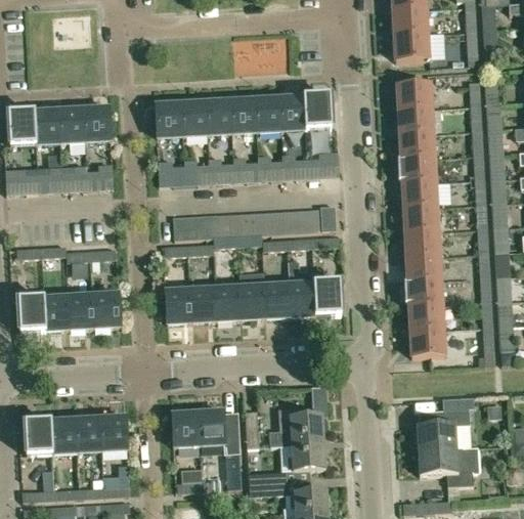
[(391,0),(392,10),(425,9),(424,0),(391,0)]
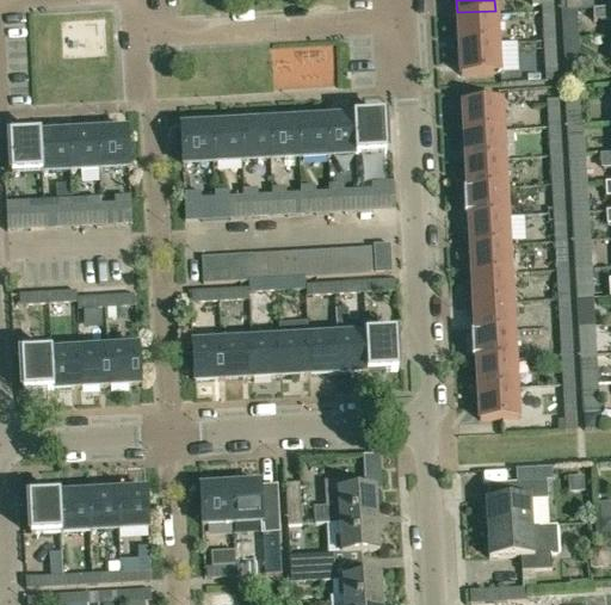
[(593,16),(610,14),(610,2),(593,5),(593,16)]
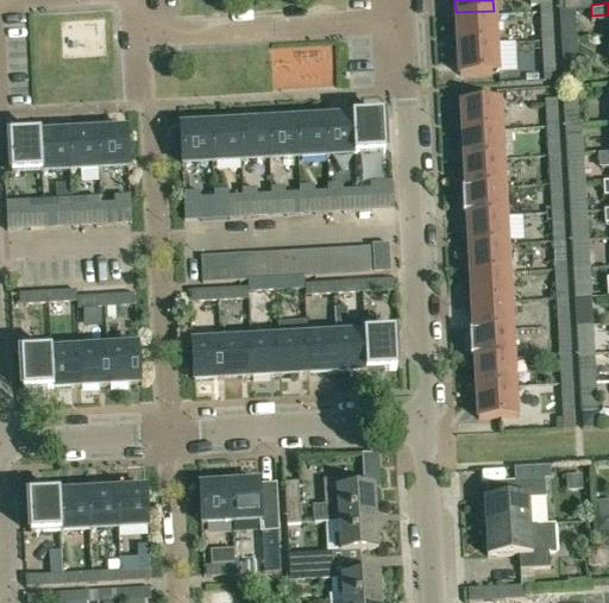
[(559,7),(560,36),(577,35),(575,6),(559,7)]
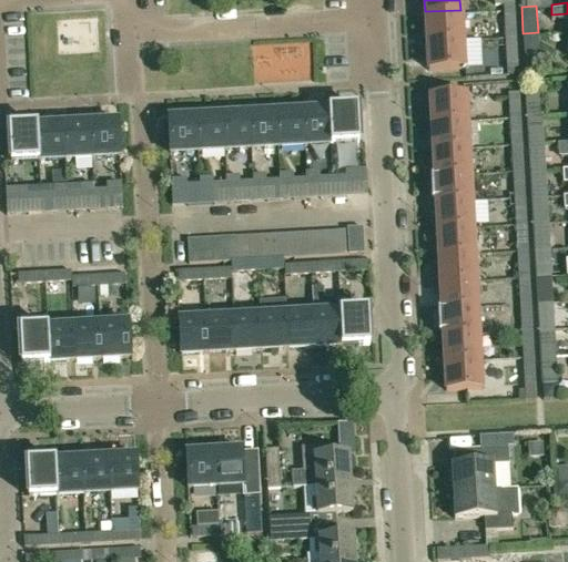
[(460,10),(425,11),(427,39),(462,37),(460,10)]
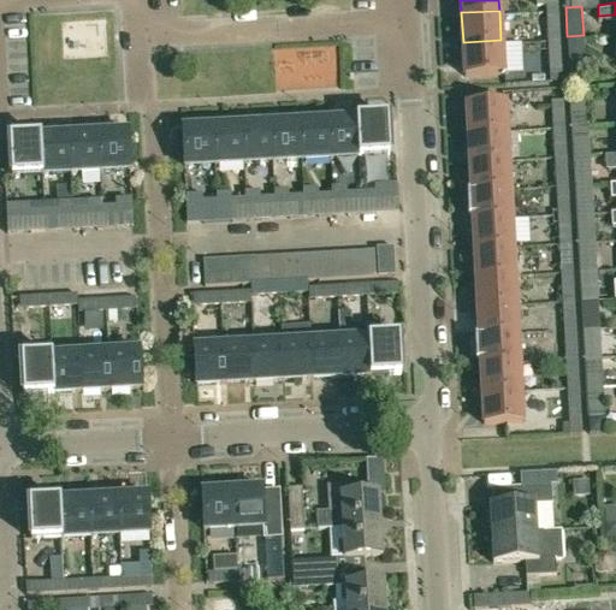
[(546,12),(548,37),(560,36),(558,12),(546,12)]
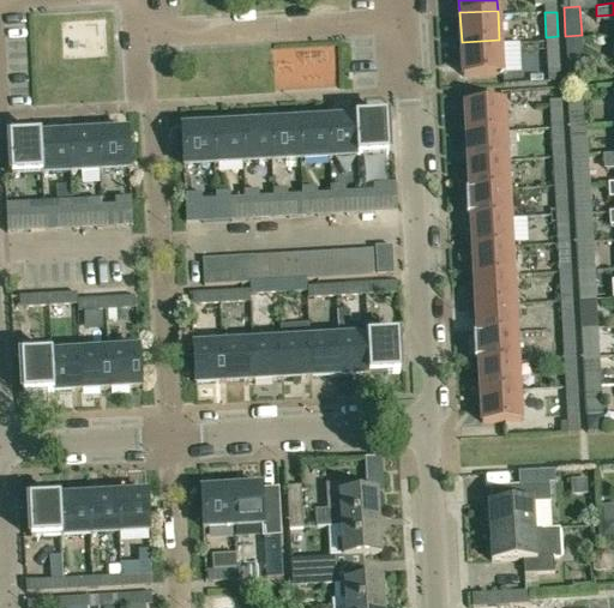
[(582,35),(565,36),(566,64),(583,64),(582,35)]
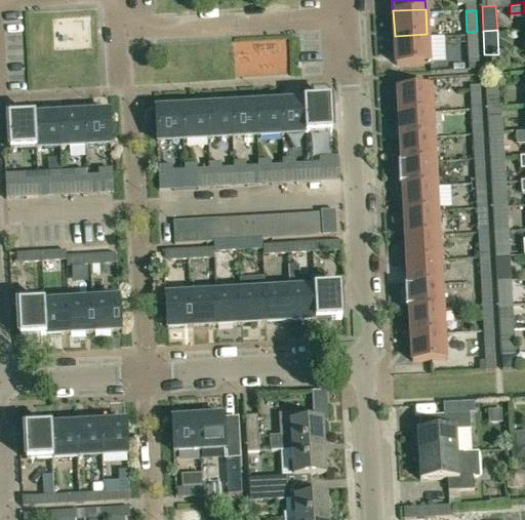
[(477,31),(467,32),(468,51),(478,50),(477,31)]
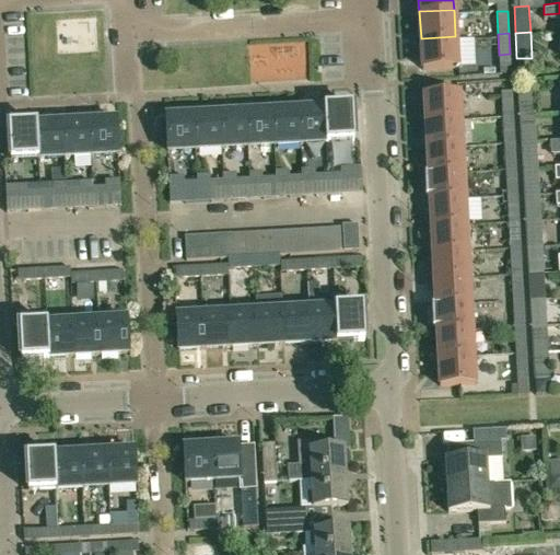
[(455,36),(421,38),(422,65),(457,64),(455,36)]
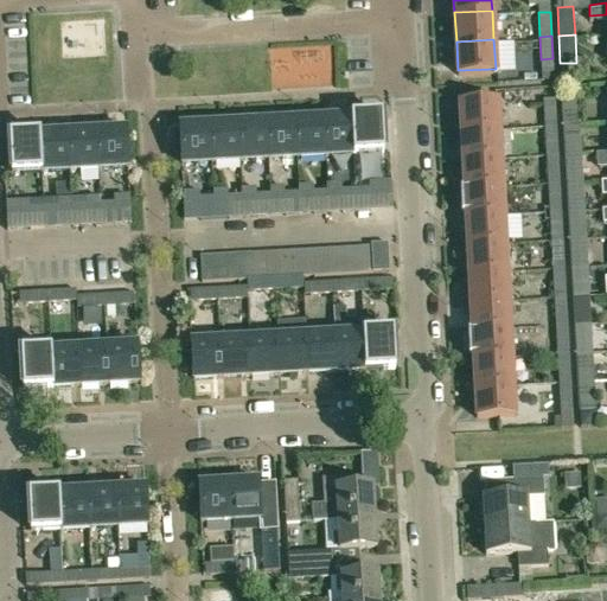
[(561,93),(563,121),(580,120),(579,91),(561,93)]
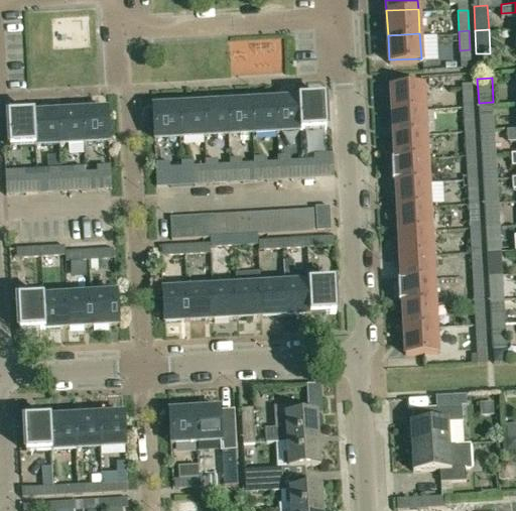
[(391,108),(423,106),(422,82),(390,84),(391,108)]
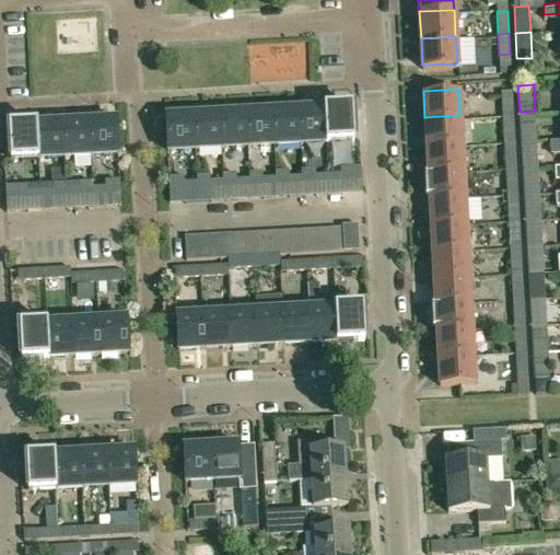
[(501,92),(502,113),(513,113),(512,91),(501,92)]
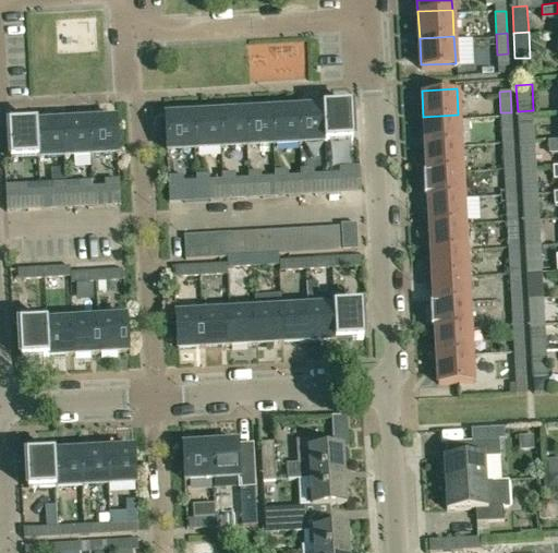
[(323,103),(325,137),(351,135),(349,100),(323,103)]
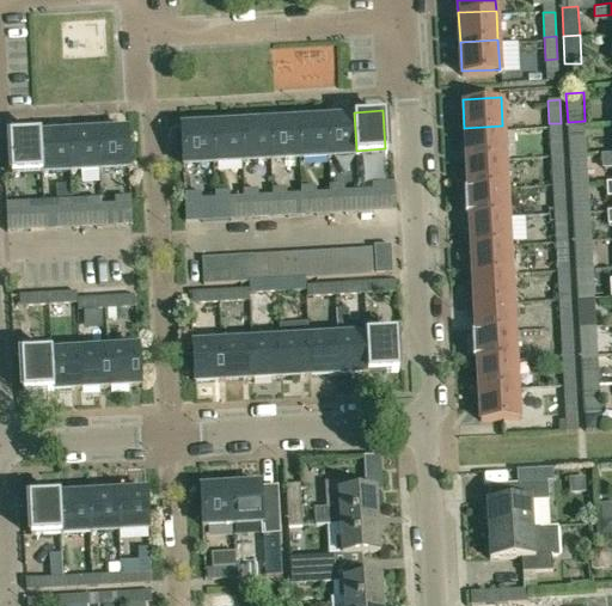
[(328,152),(356,151),(354,112),(325,114),(328,152)]
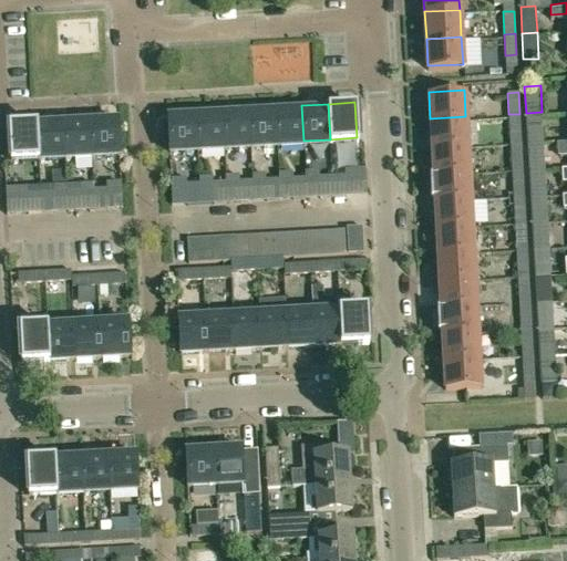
[(277,142),(303,141),(301,105),(275,106),(277,142)]
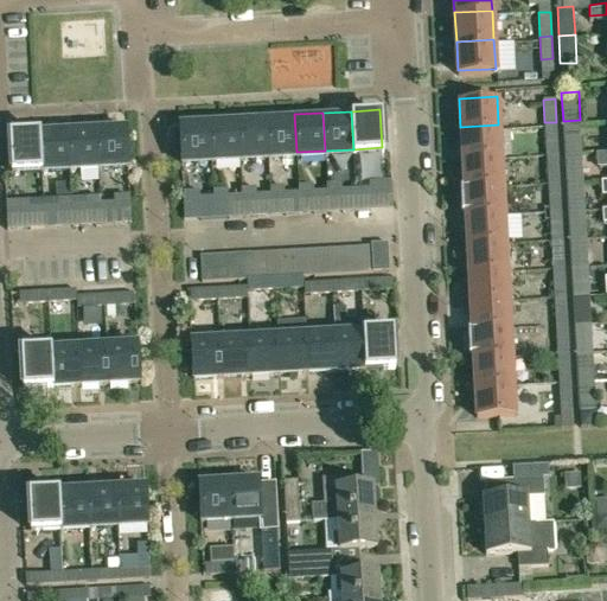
[(268,154),(296,152),(294,114),(266,116),(268,154)]
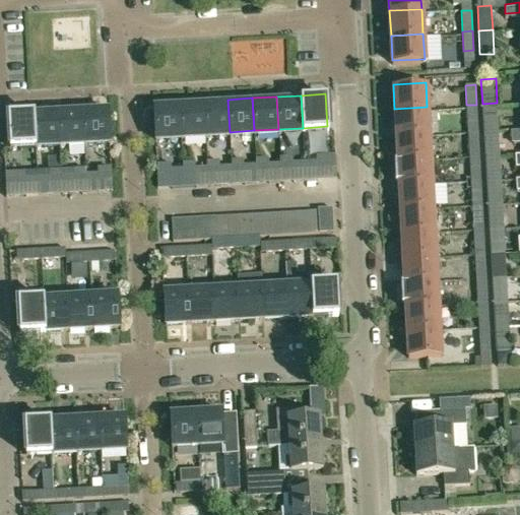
[(205,133),(230,132),(228,100),(203,101),(205,133)]
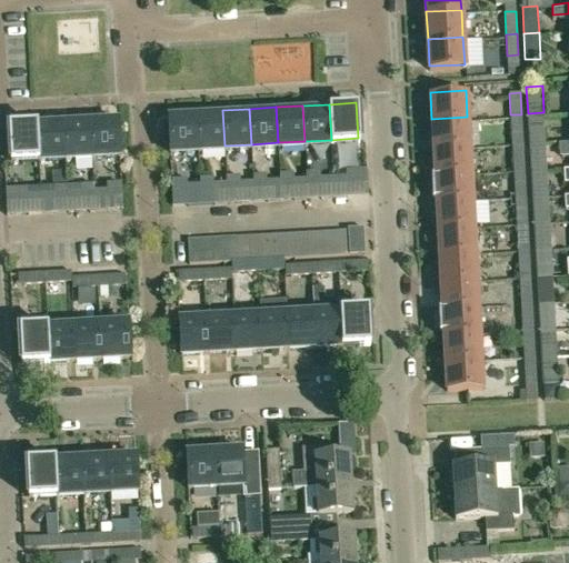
[(222,110),(196,112),(198,147),(225,146),(222,110)]
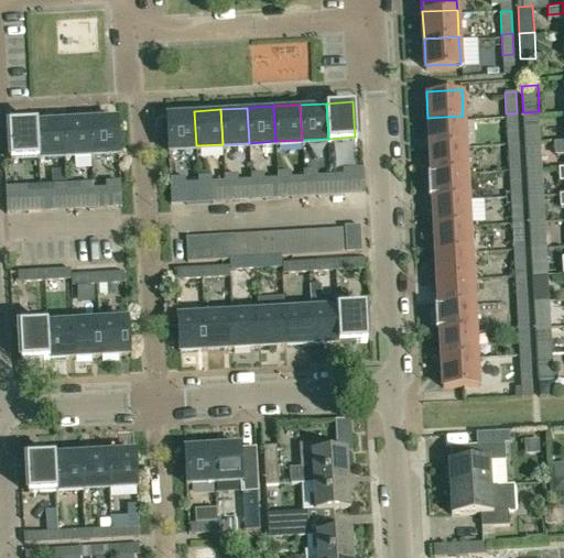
[(167,112),(170,148),(196,145),(194,111),(167,112)]
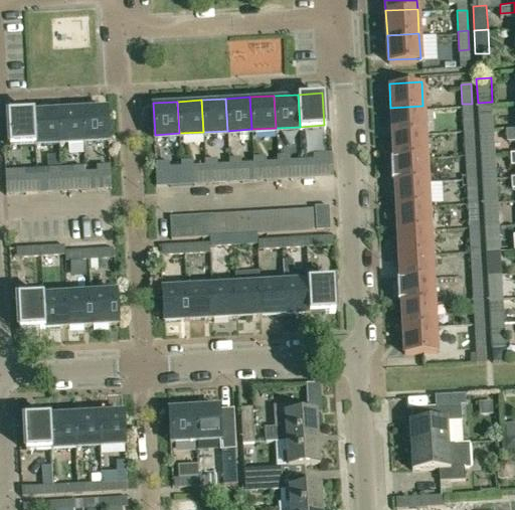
[(479,128),(494,127),(492,102),(478,103),(479,128)]
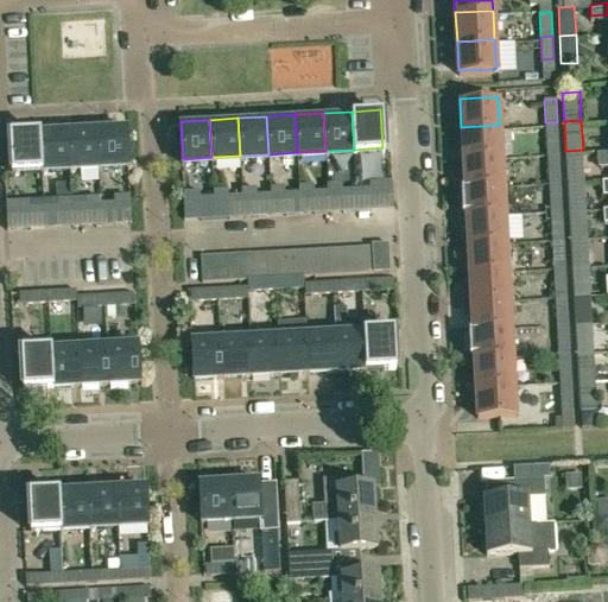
[(546,151),(558,151),(558,146),(559,146),(557,122),(545,122),(546,151)]
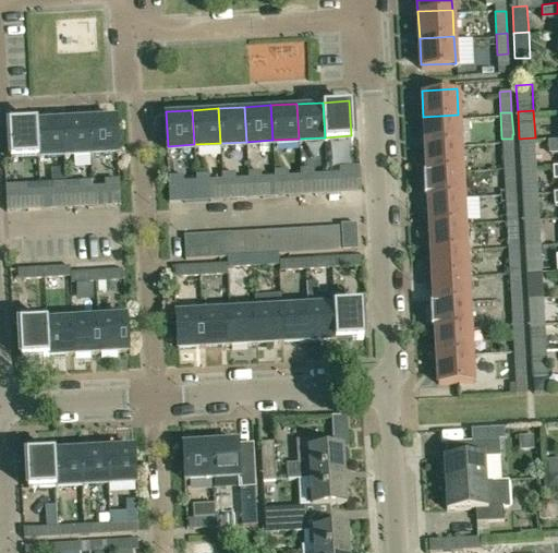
[(116,148),(113,115),(87,116),(89,151),(116,148)]
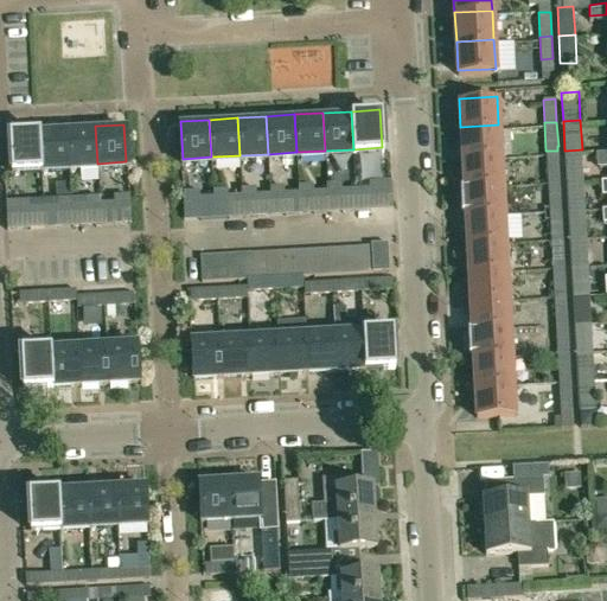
[(498,125),(460,127),(462,155),(500,153),(498,125)]
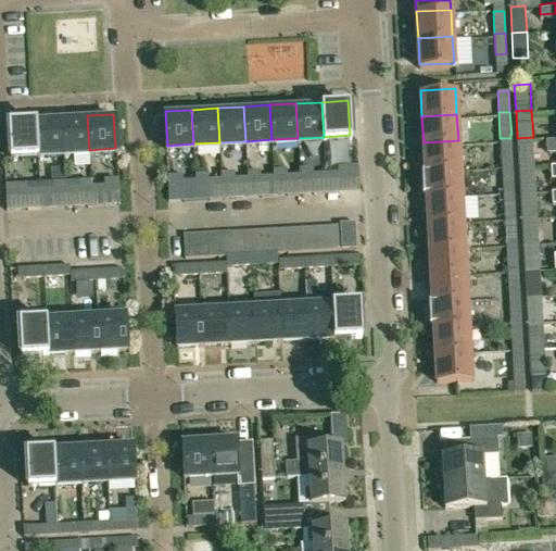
[(87,115),(62,116),(63,151),(89,150),(87,115)]
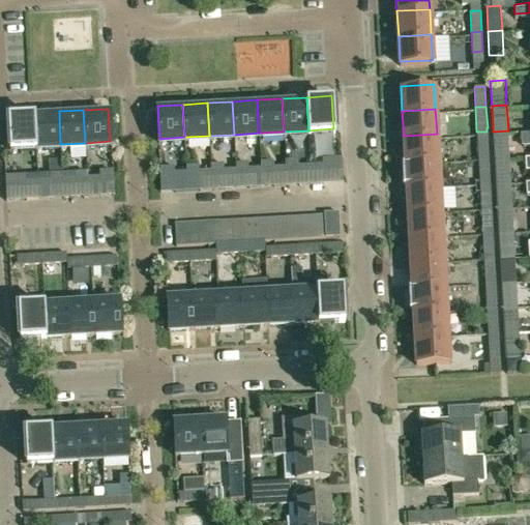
[(34,113),(35,145),(60,144),(59,111),(34,113)]
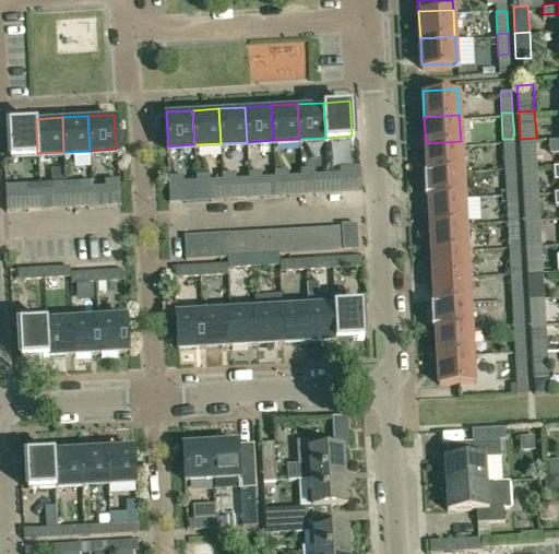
[(11,155),(37,153),(36,119),(9,120),(11,155)]
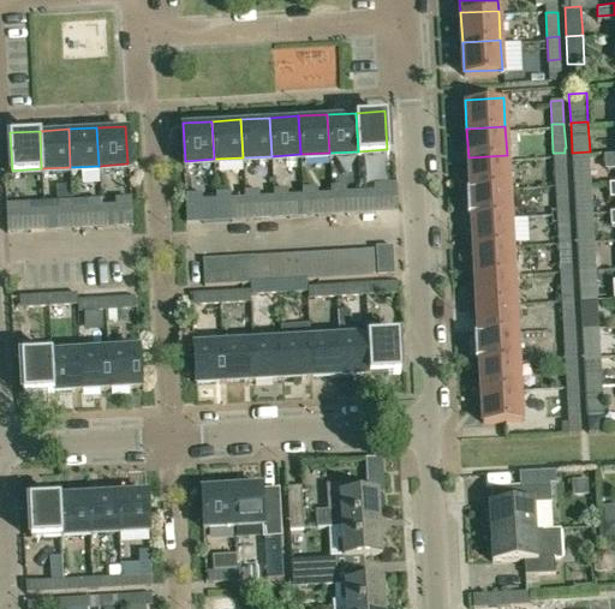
[(604,165),(614,163),(614,149),(603,150),(604,165)]
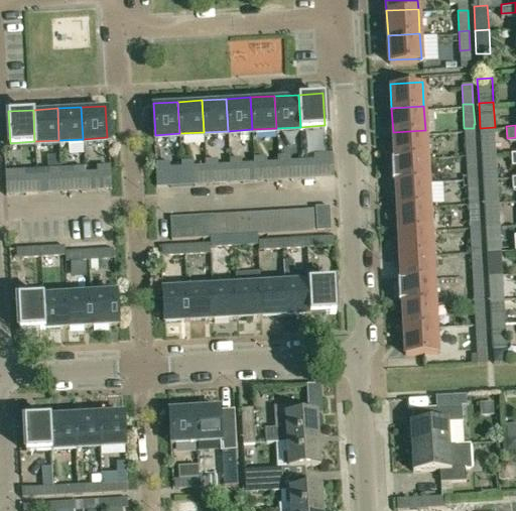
[(496,151),(495,127),(480,128),(481,152),(496,151)]
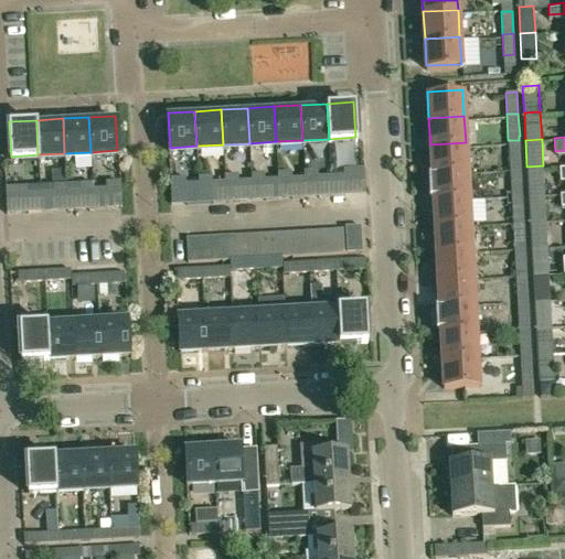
[(508,140),(510,167),(521,167),(520,144),(519,144),(519,140),(508,140)]
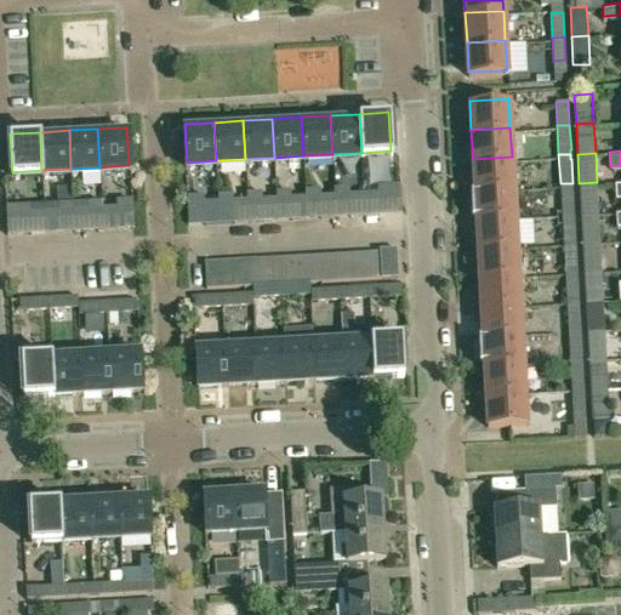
[(512,157),(473,159),(474,188),(513,186),(512,157)]
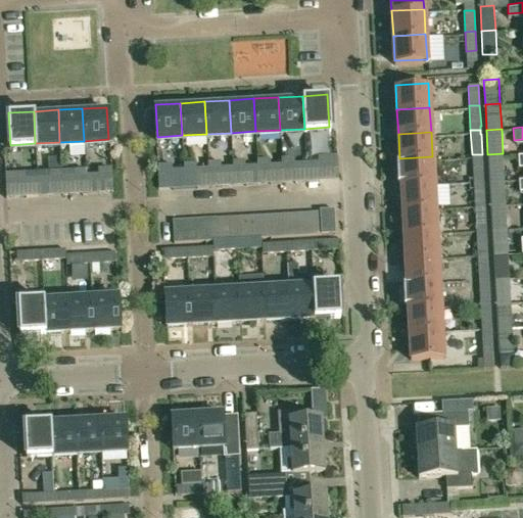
[(487,154),(489,179),(504,179),(503,153),(487,154)]
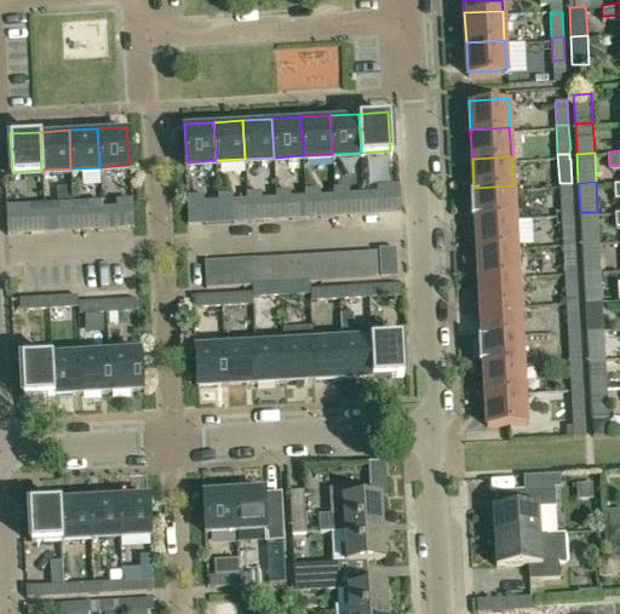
[(561,212),(572,212),(572,207),(573,207),(572,183),(560,183),(561,212)]
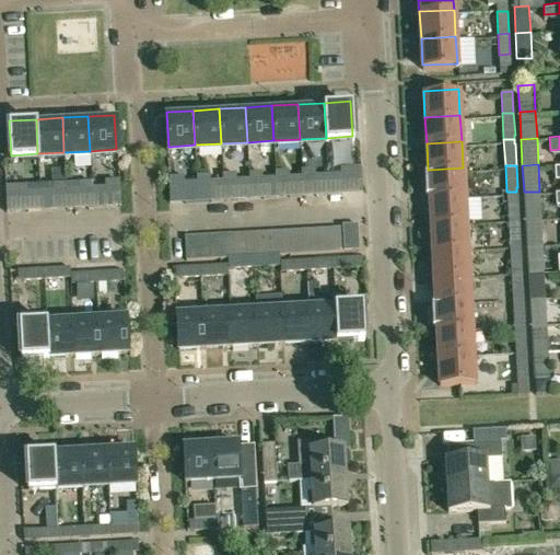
[(463,168),(428,170),(430,196),(465,194),(463,168)]
